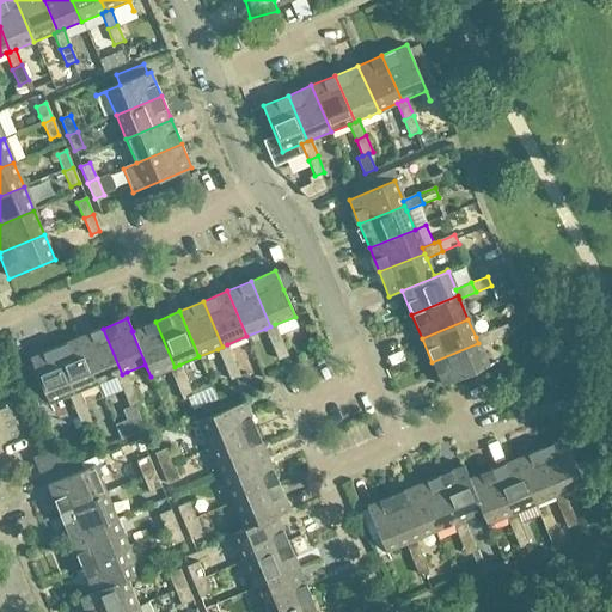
[(155,322),(133,331),(132,331),(151,377),(170,368),(175,367),(155,322)]
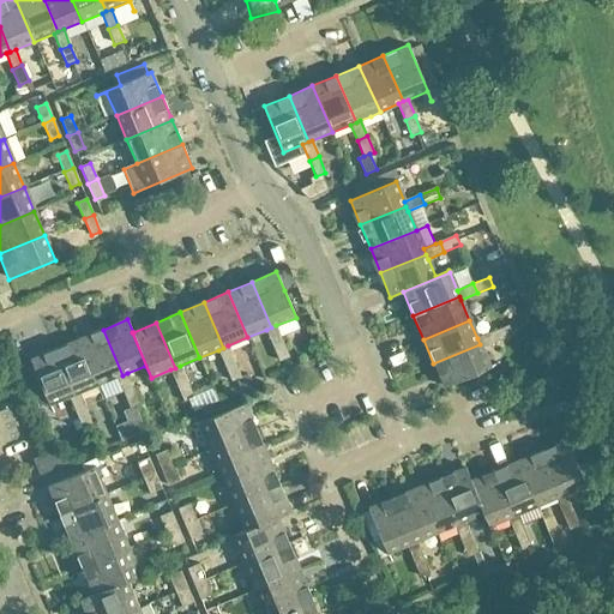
[(276,325),(271,327),(266,330),(272,345),(282,342),(276,325)]
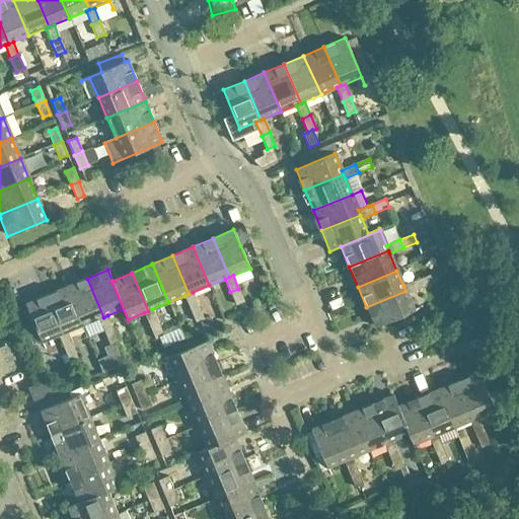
[(421,288),(434,283),(430,275),(417,280),(421,288)]
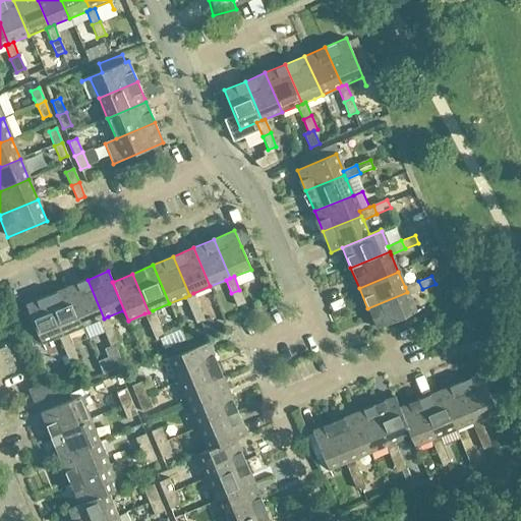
[(104,319),(88,280),(67,288),(83,327),(100,320),(104,319)]
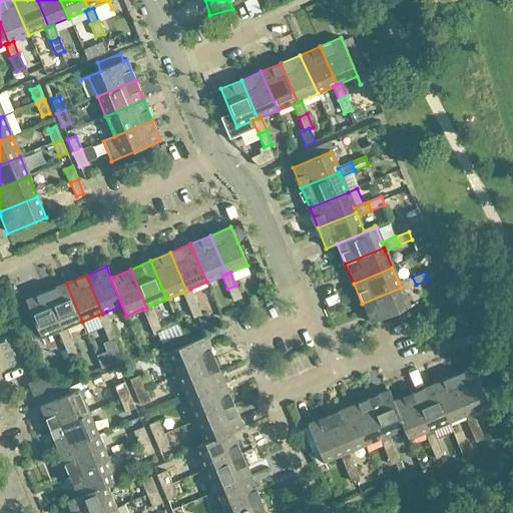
[(416,285),(412,277),(399,283),(401,288),(402,291),(416,285)]
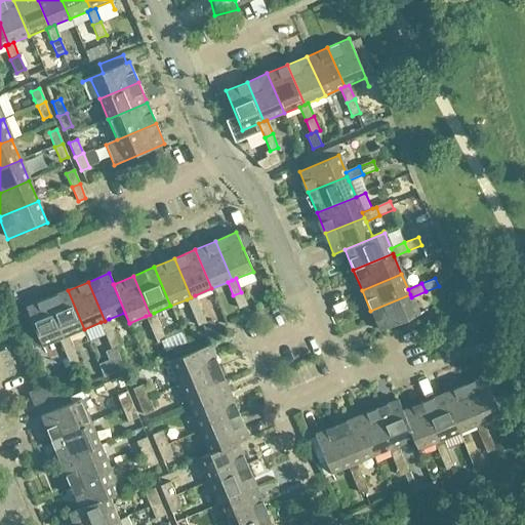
[(84,329),(68,290),(47,298),(64,337),(68,336),(84,329)]
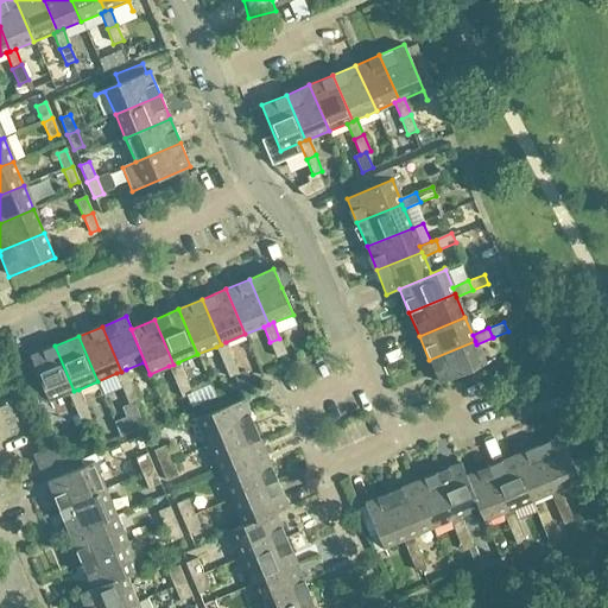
[(286,354),(279,339),(270,342),(277,358),(286,354)]
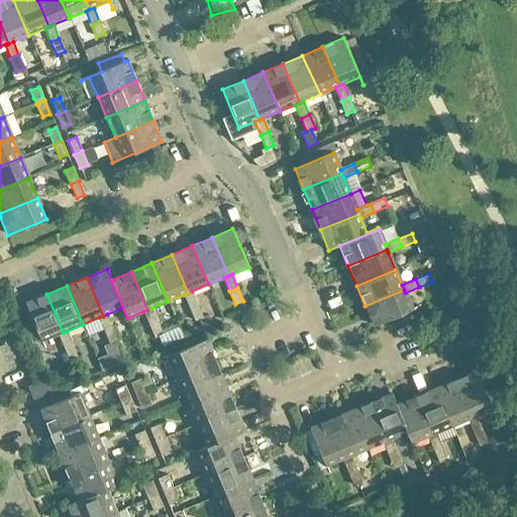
[(412,310),(405,293),(404,290),(365,306),(374,326),(412,310)]
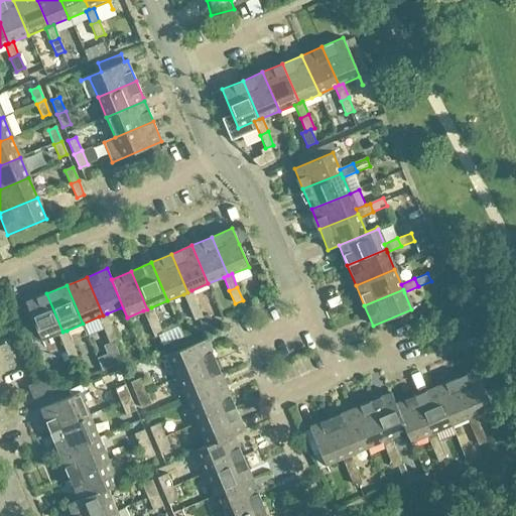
[(198,303),(191,290),(187,292),(183,294),(188,307),(198,303)]
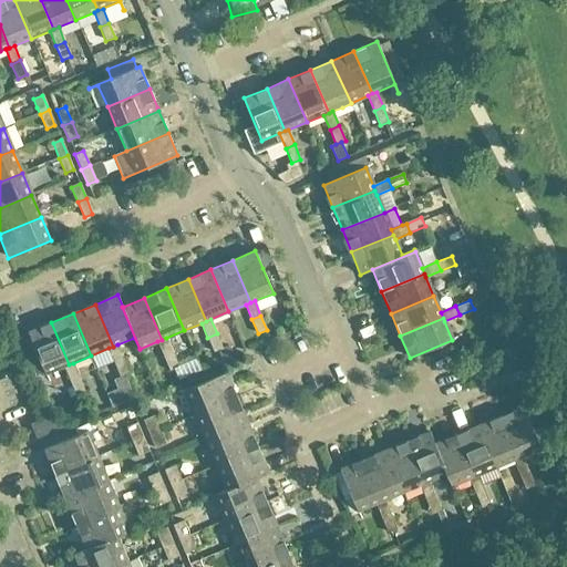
[(69,364),(51,322),(29,332),(47,374),(64,367),(69,364)]
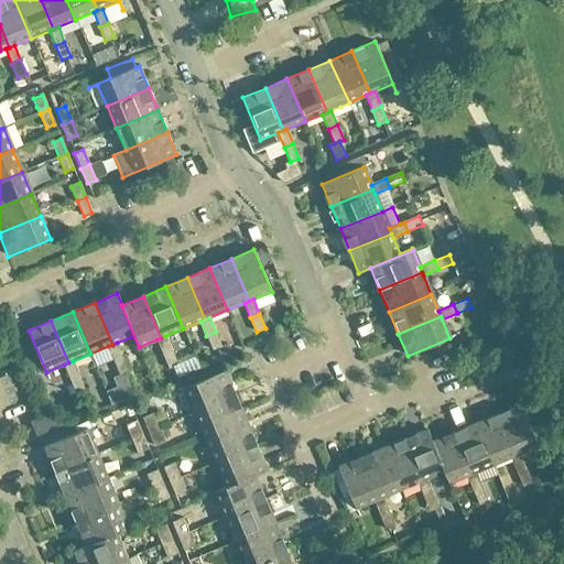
[(221,346),(216,332),(206,336),(213,350),(221,346)]
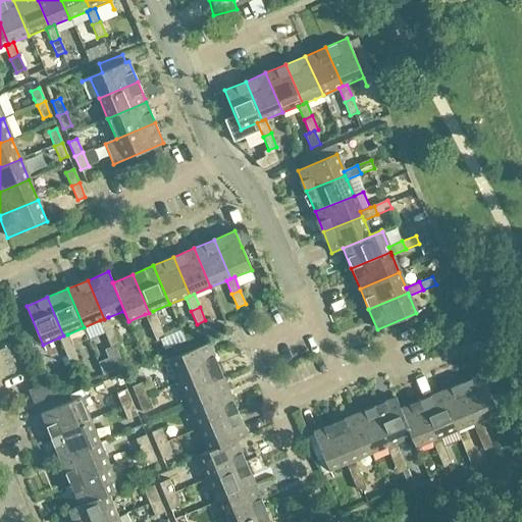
[(159,324),(153,311),(149,313),(145,314),(151,328),(159,324)]
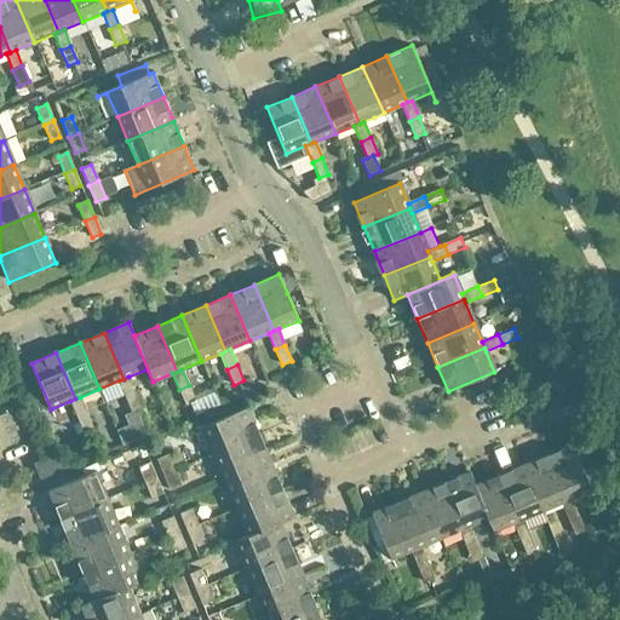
[(135,392),(128,377),(124,379),(119,380),(125,396),(135,392)]
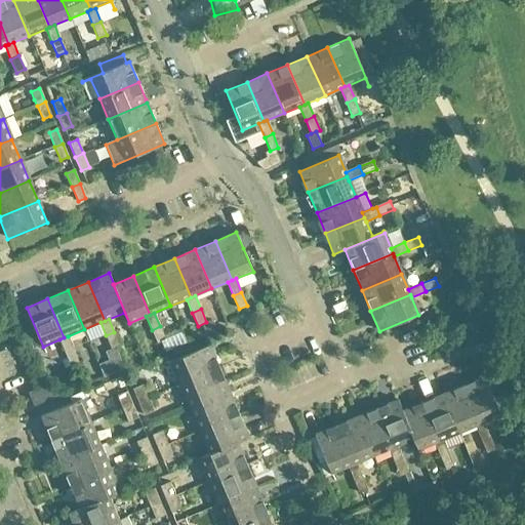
[(166,339),(160,326),(152,330),(157,344),(166,339)]
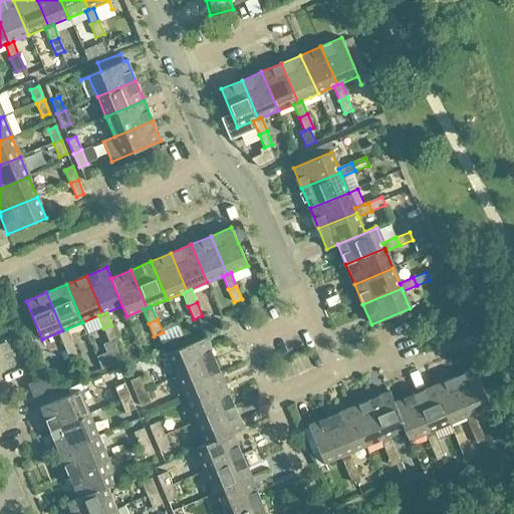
[(117,338),(111,325),(103,328),(109,341),(117,338)]
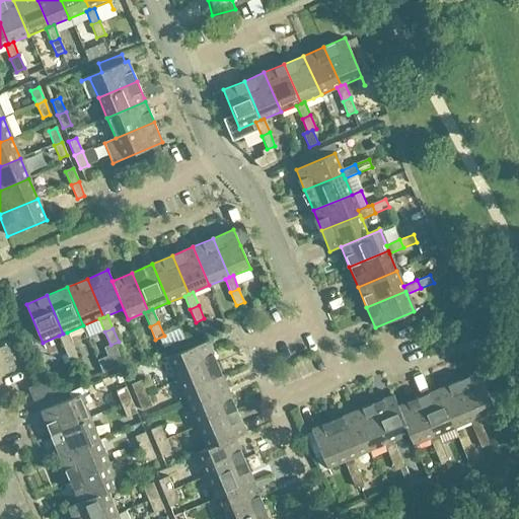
[(72,346),(67,332),(63,334),(59,336),(64,349),(72,346)]
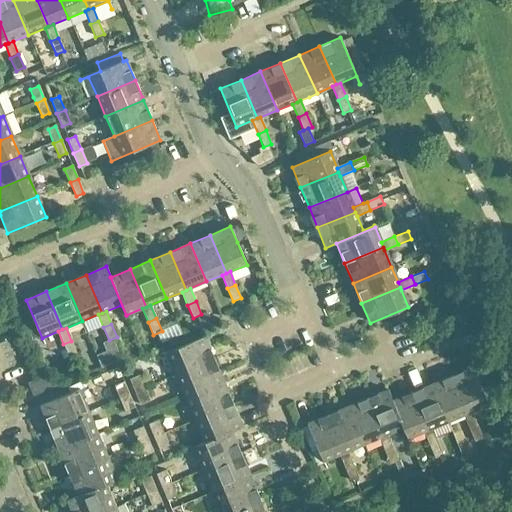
[(215,359),(205,336),(167,352),(176,375),(215,359)]
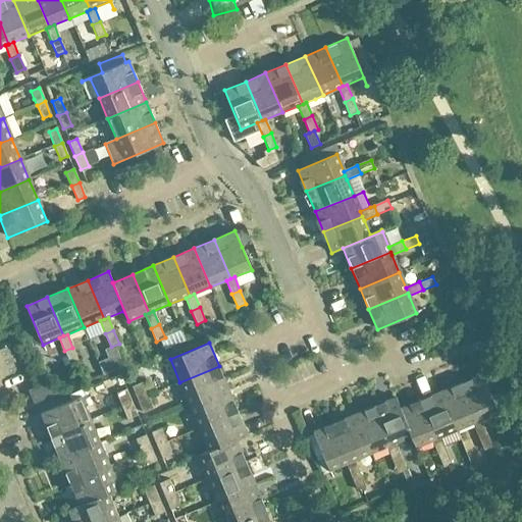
[(79,361),(72,348),(64,351),(70,364),(79,361)]
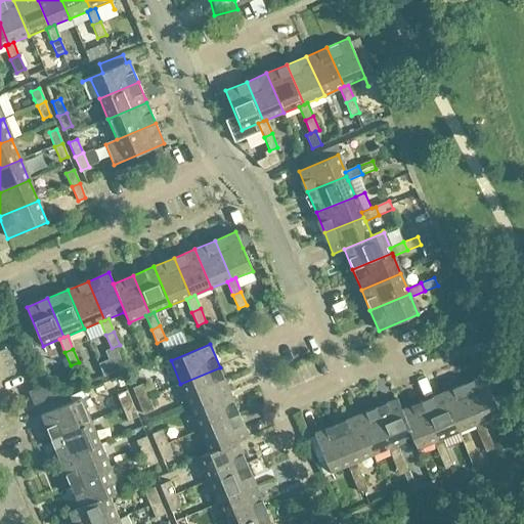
[(229,390),(220,367),(180,384),(189,405),(190,406),(229,390)]
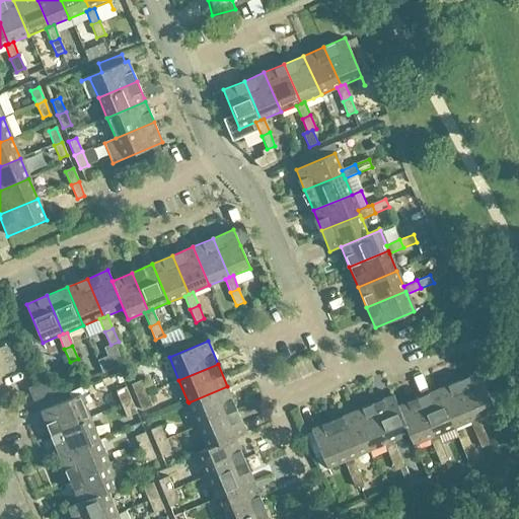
[(499,420),(479,372),(458,380),(474,419),(478,418),(494,411),(498,420),(499,420)]
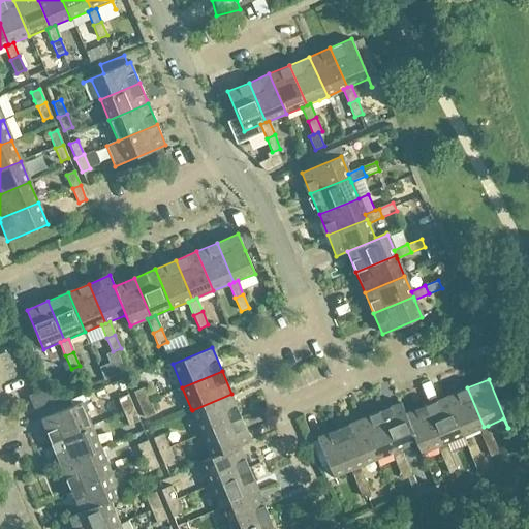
[(56,400),(50,386),(32,394),(29,396),(34,409),(56,400)]
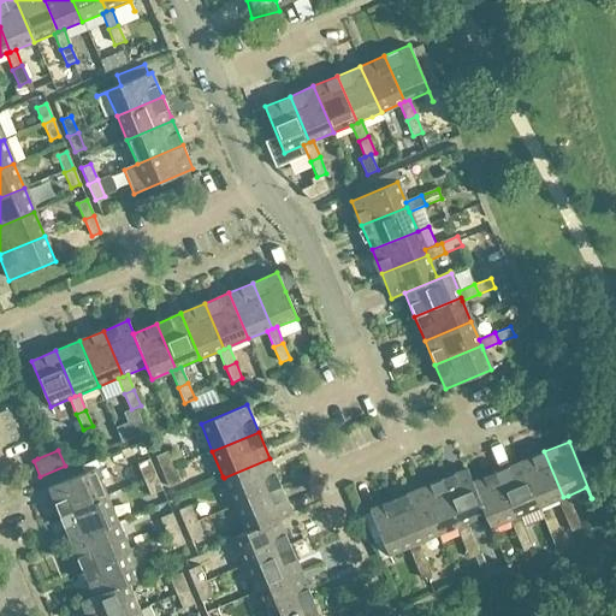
[(175,467),(167,451),(155,456),(163,472),(175,467)]
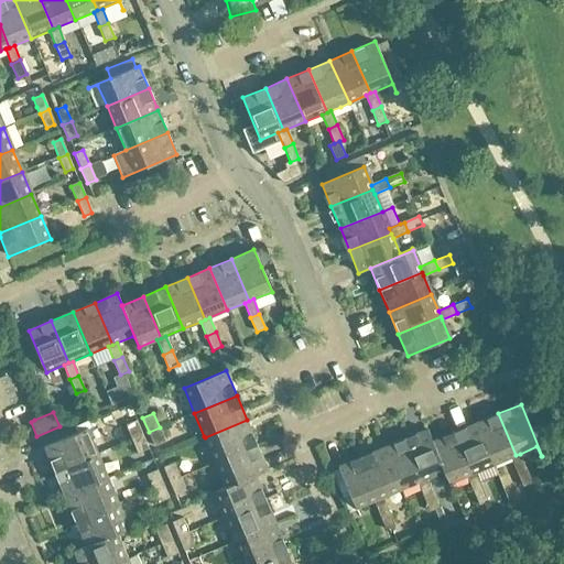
[(516,455),(498,413),(476,423),(494,465),(511,457),(516,455)]
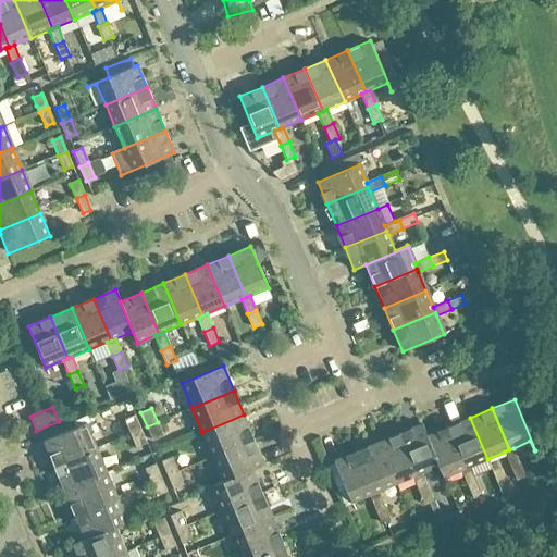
[(97,441),(122,433),(115,410),(90,418),(97,441)]
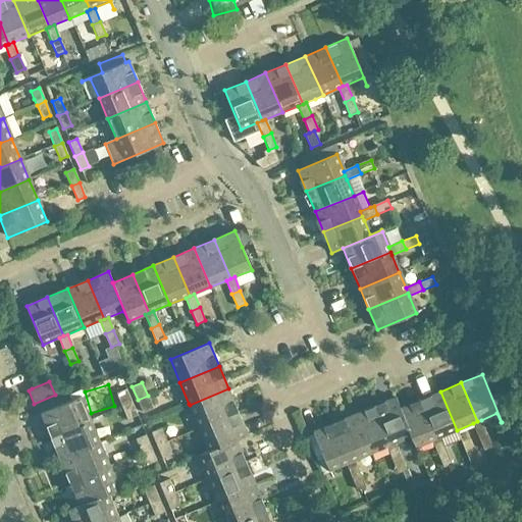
[(132,402),(126,388),(117,393),(122,406),(132,402)]
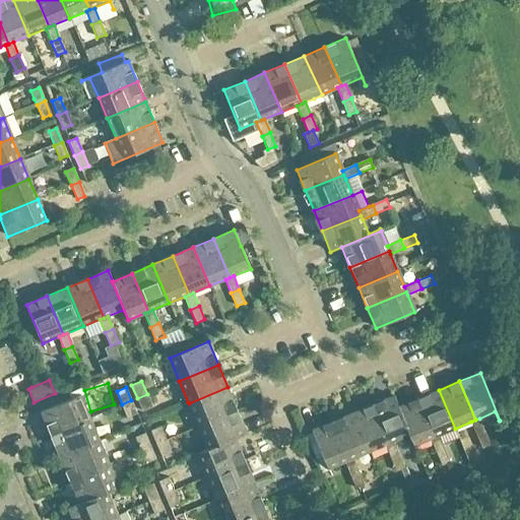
[(238,410),(228,387),(189,403),(198,427),(238,410)]
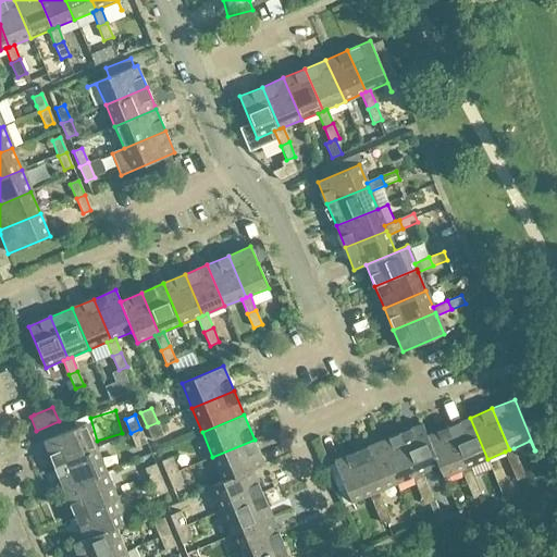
[(487,459),(470,418),(448,426),(466,468),(470,466),(487,459)]
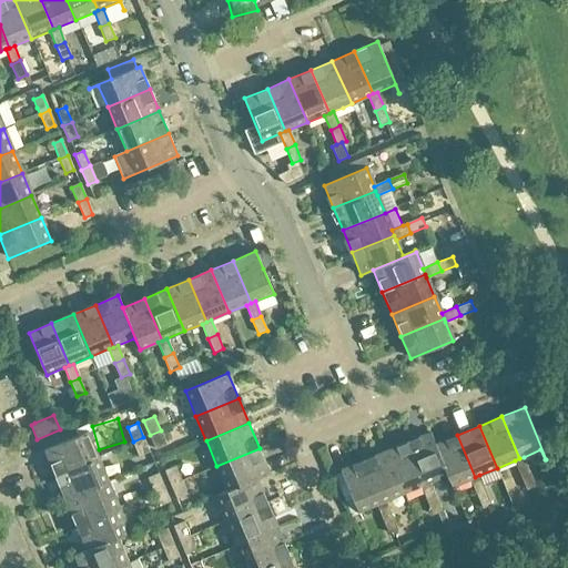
[(166,445),(161,430),(150,435),(155,449),(166,445)]
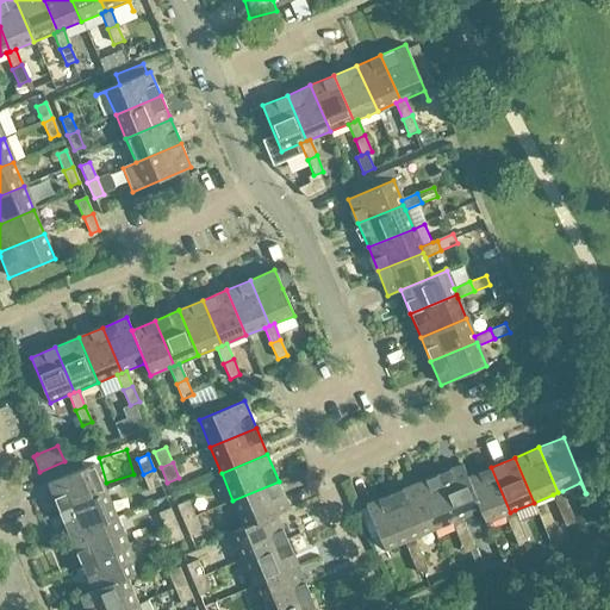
[(486,523),(467,478),(461,464),(437,474),(456,520),(461,517),(479,510),(485,523),(486,523)]
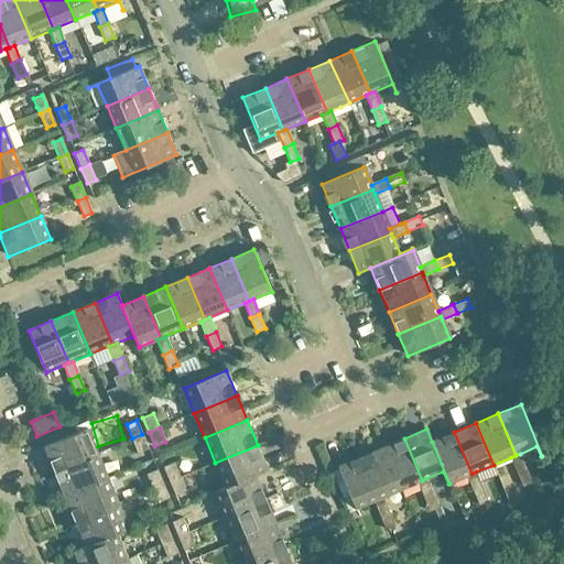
[(97,455),(86,430),(44,447),(55,473),(97,455)]
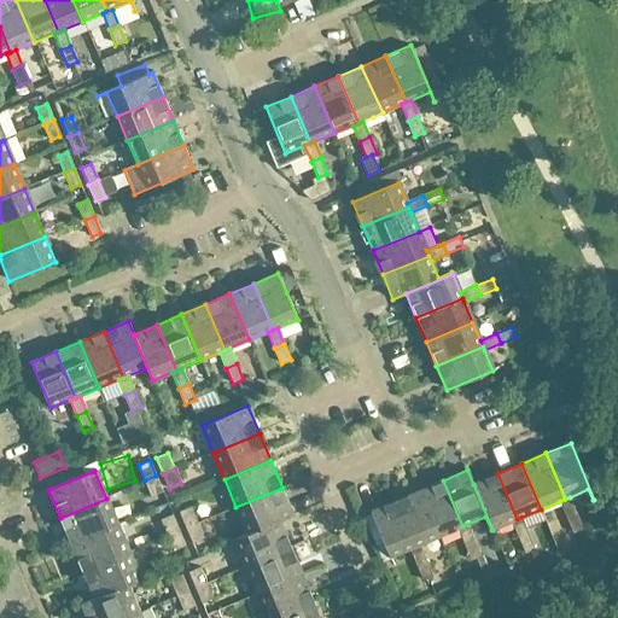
[(497,473),(473,484),(493,530),(512,522),(517,519),(497,473)]
